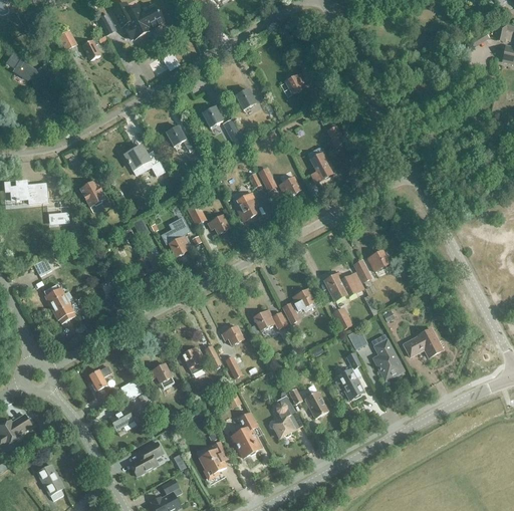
[(142,6),(132,10),(126,0),(111,8),(121,27),(125,25),(126,26),(124,27),(131,40),(133,38),(134,40),(154,30),(153,28),(166,21),(155,1),(143,8),(142,6)]
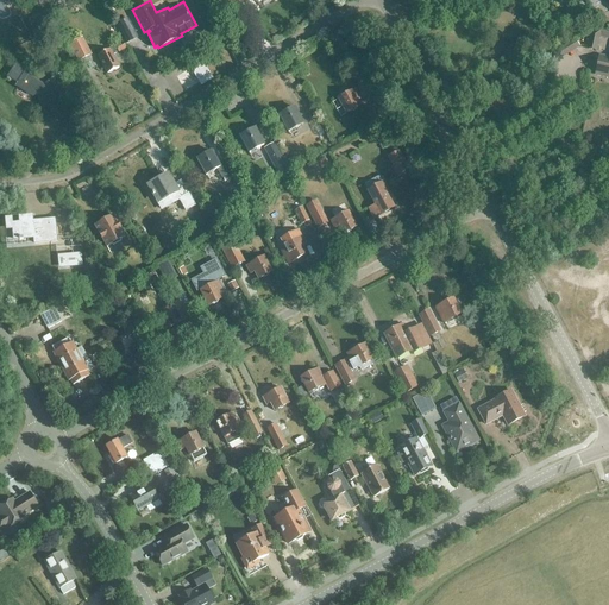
[(115,23),(125,42),(133,37),(138,35),(129,16),(115,23)]
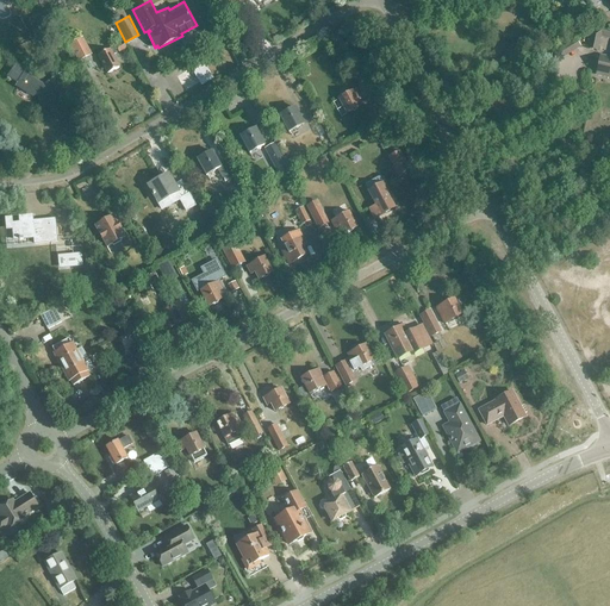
[(599,33),(609,35),(609,27),(601,26),(599,32),(592,31),(589,47),(596,48),(599,33)]
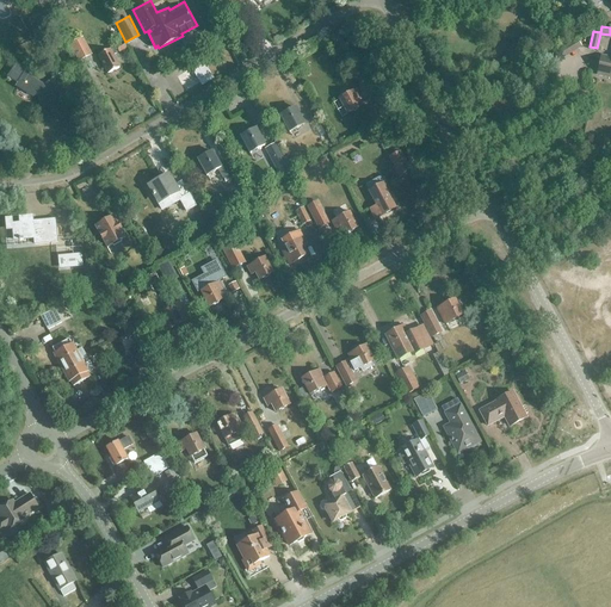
[(556,43),(565,55),(582,44),(574,32),(556,43)]
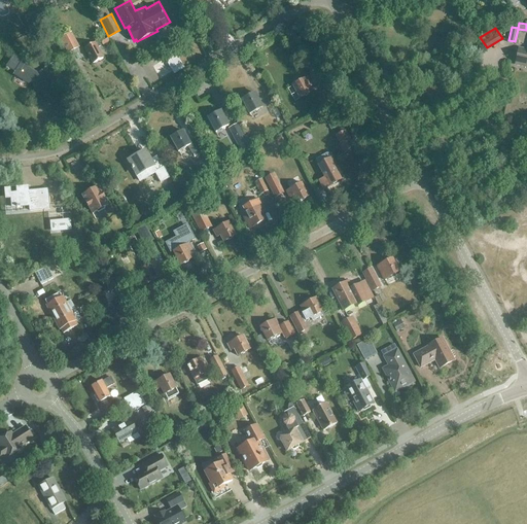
[(72,31),(61,36),(68,49),(78,44),(72,31)]
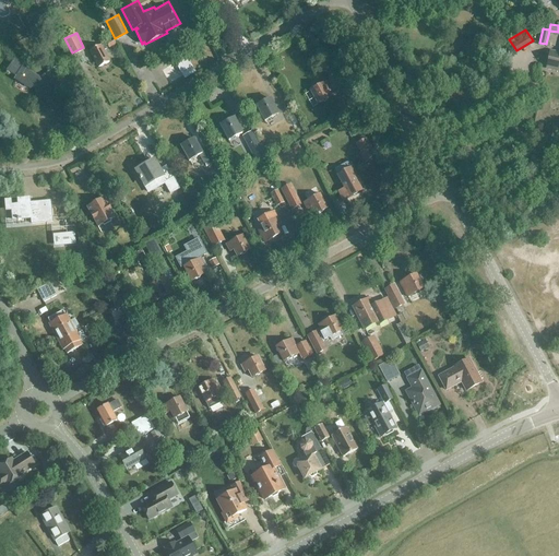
[(106,40),(109,46),(116,42),(113,36),(106,40)]
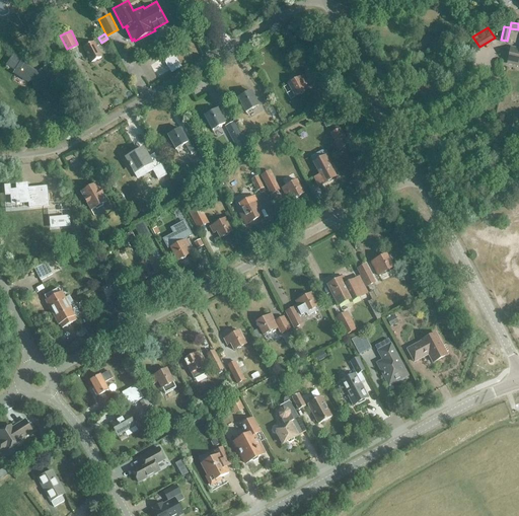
[(83,46),(92,61),(101,56),(95,45),(98,44),(95,39),(83,46)]
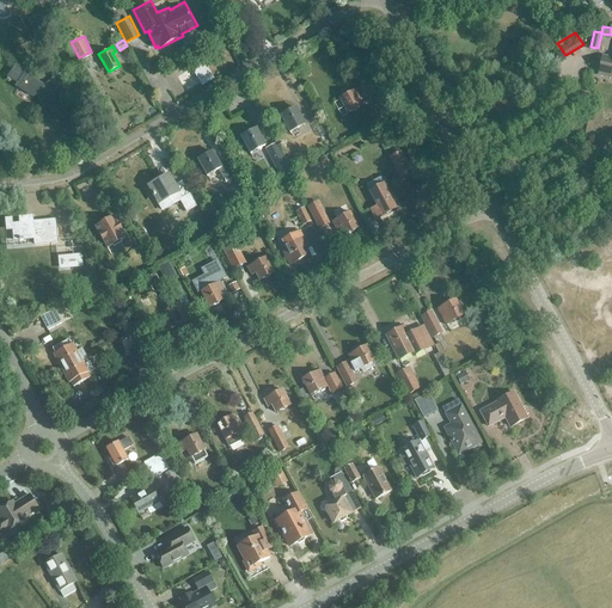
[(611,74),(611,54),(611,56),(601,54),(598,72),(611,74)]
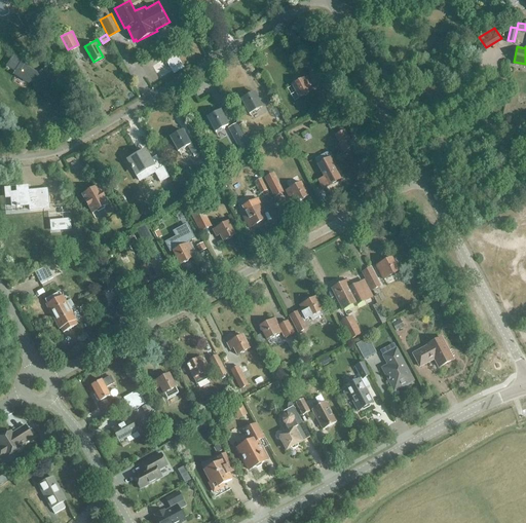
[(50,65),(37,72),(36,71),(22,62),(23,60),(13,53),(7,65),(15,70),(15,71),(30,80),(31,79),(37,91),(49,85),(45,77),(54,72),(50,65)]
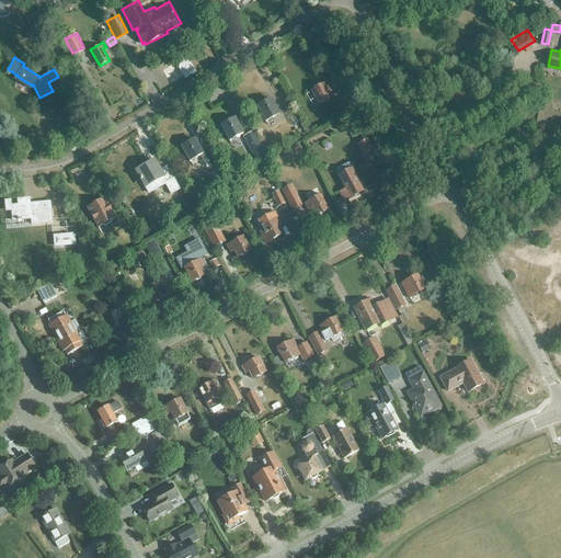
[(327,80),(311,89),(319,103),(331,97),(328,90),(331,88),(327,80)]
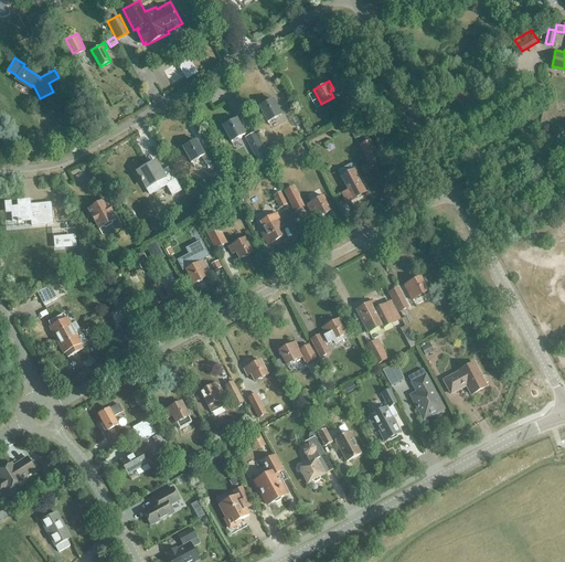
[(340,104),(347,115),(358,108),(352,97),(340,104)]
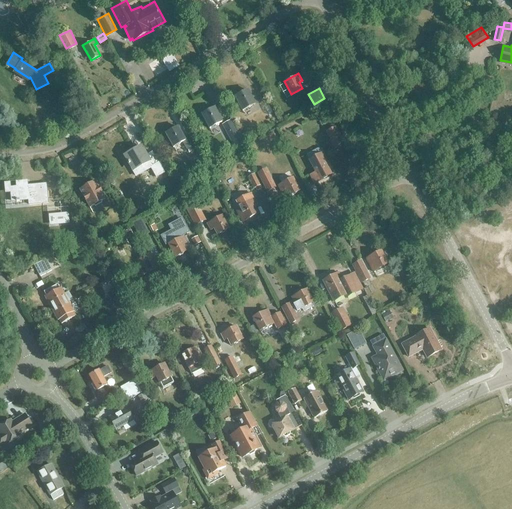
[(235,96),(243,110),(255,103),(247,89),(235,96)]
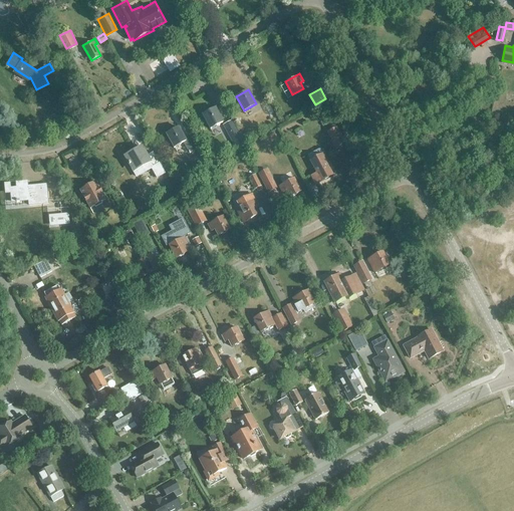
[(203,113),(210,128),(223,121),(215,107),(203,113)]
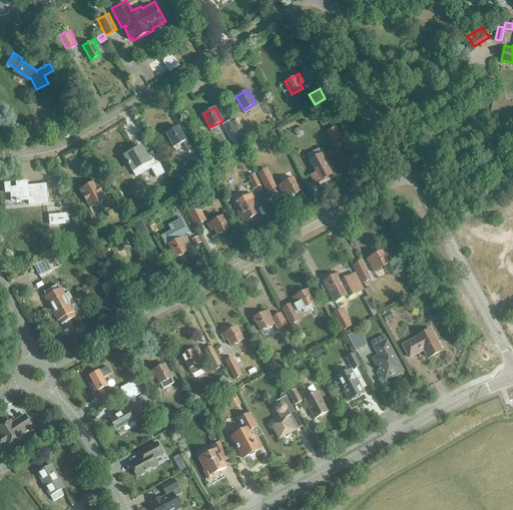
[(226,120),(223,122),(226,129),(230,127),(233,126),(230,119),(226,120)]
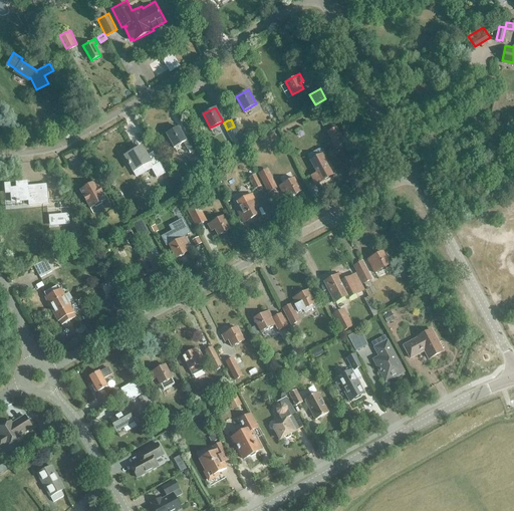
[(337,125),(327,131),(335,146),(344,141),(337,125)]
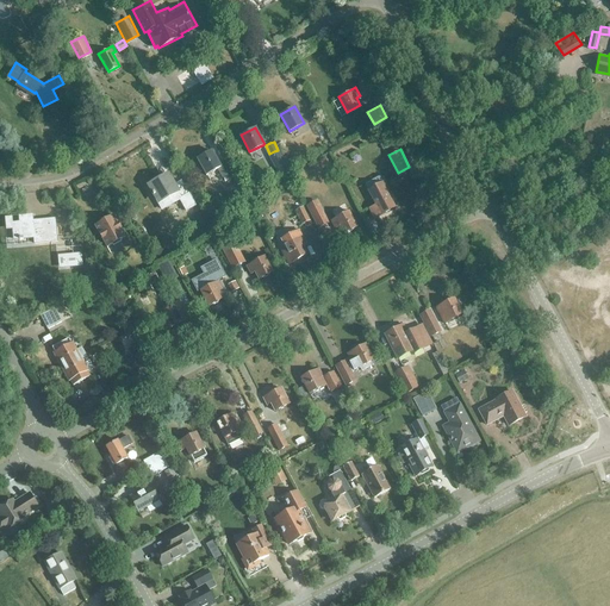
[(225,158),(218,162),(212,150),(197,158),(206,174),(218,168),(224,180),(234,174),(225,158)]
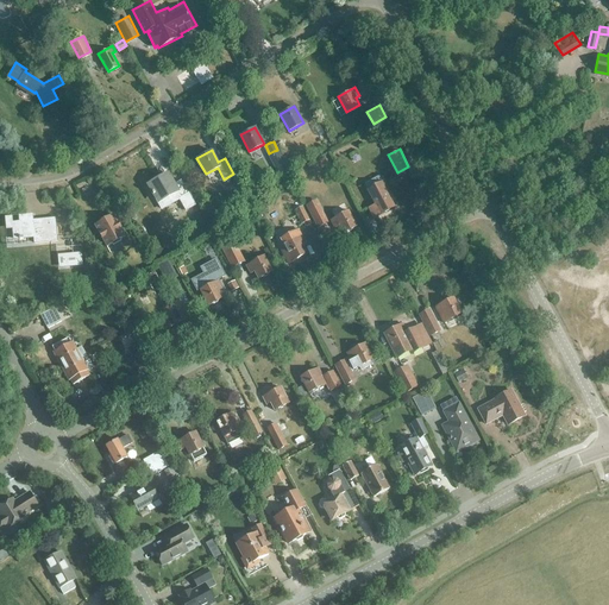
[(284,162),(276,166),(281,175),(289,171),(284,162)]
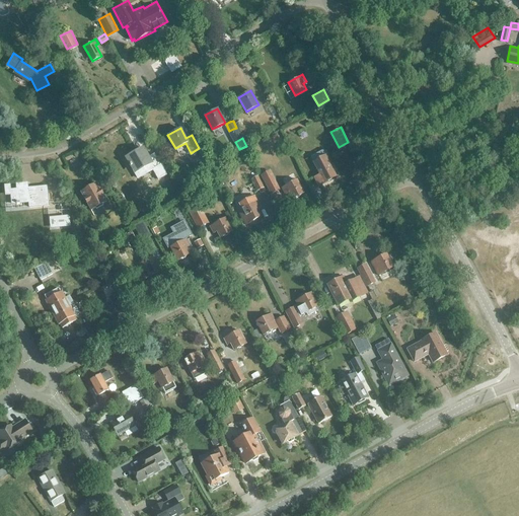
[(135,152),(127,156),(138,175),(152,167),(158,176),(166,172),(154,151),(148,155),(145,149),(136,154),(135,152)]
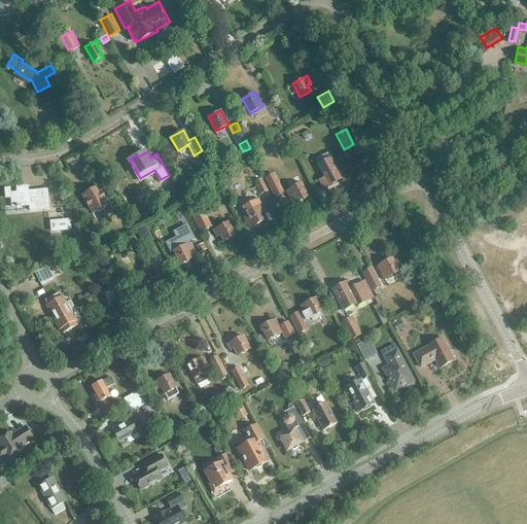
[(331,155),(318,163),(324,175),(319,178),(323,186),(341,177),(337,171),(339,170),(331,155)]
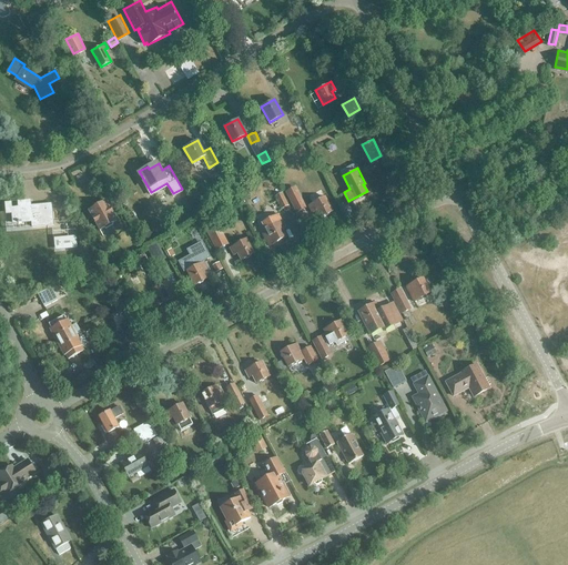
[(286,191),(297,211),(305,207),(294,187),(286,191)]
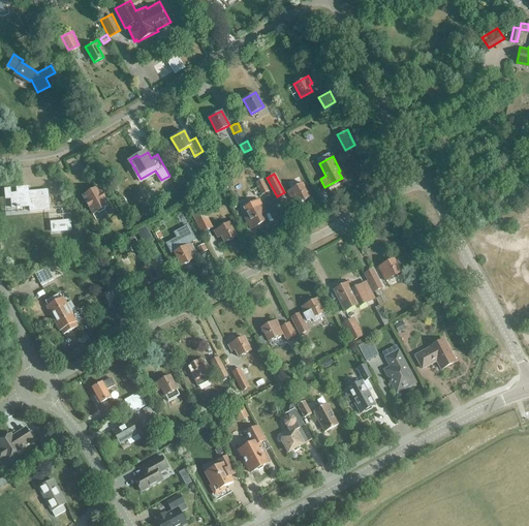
[(255,181),(270,208),(276,205),(268,190),(270,189),(262,177),(255,181)]
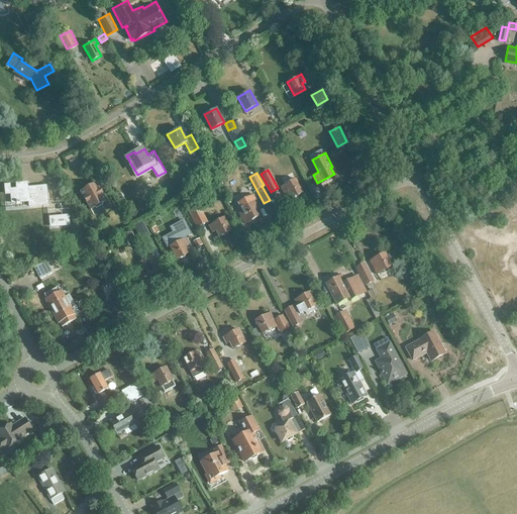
[(291,197),(302,192),(295,178),(281,186),(285,192),(288,191),(291,197)]
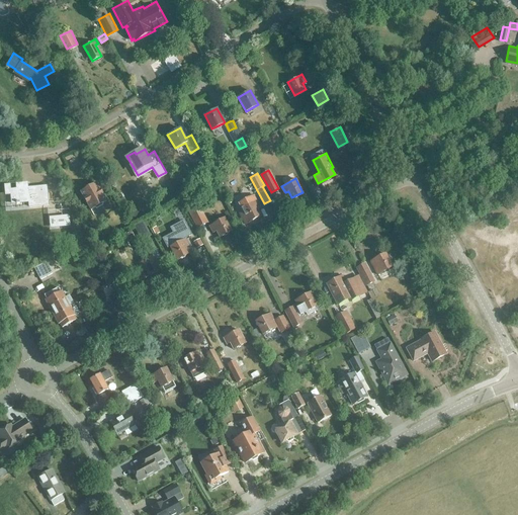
[(80,189),(91,208),(107,199),(97,180),(80,189)]
